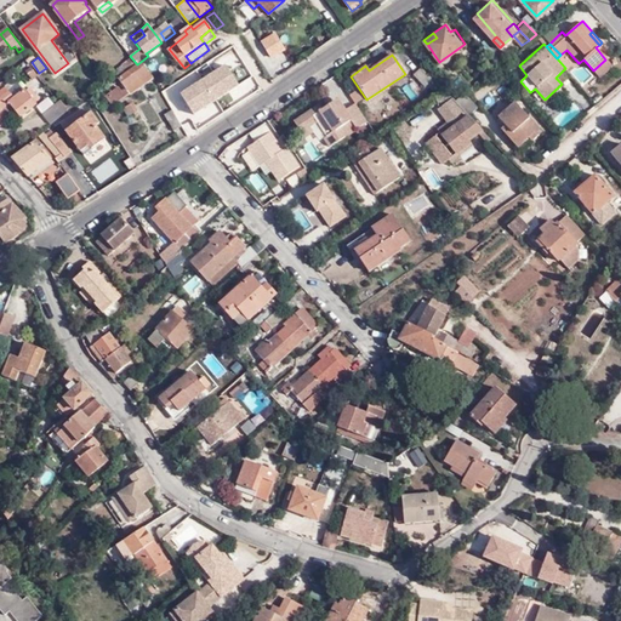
[(593,70),(599,77),(611,66),(605,60),(593,70)]
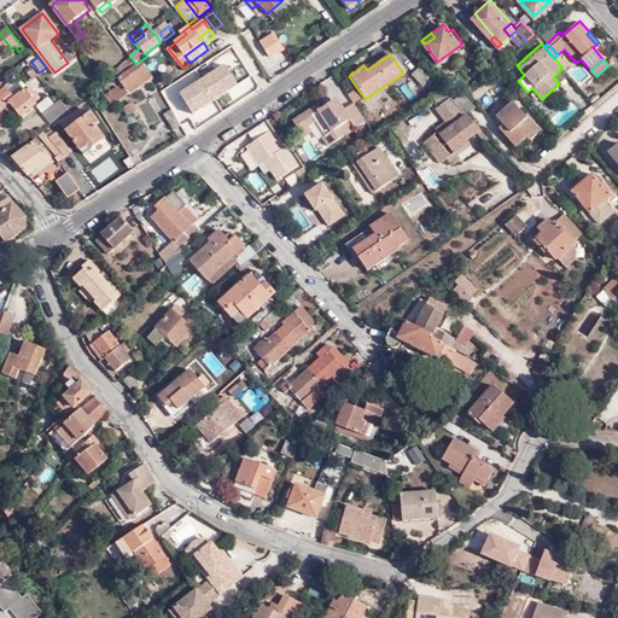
[(144,83),(152,77),(143,60),(118,79),(120,81),(110,88),(115,95),(122,89),(123,91),(140,80),(144,83)]
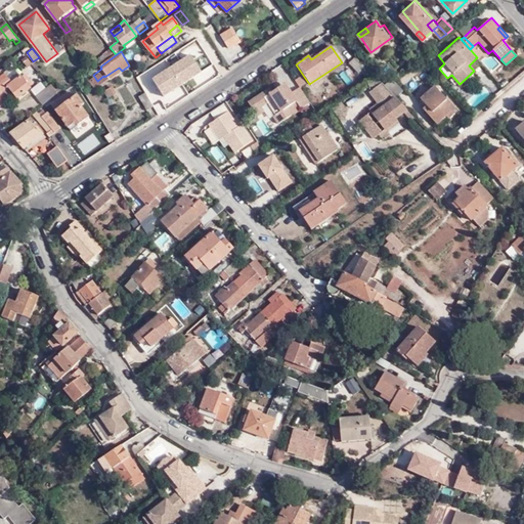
[(27,57),(33,64),(35,63),(33,61),(29,55),(27,57)]
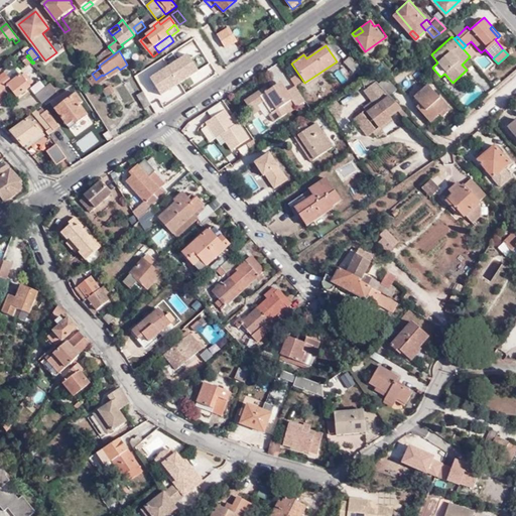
[(357,68),(359,66),(350,55),(343,61),(353,72),(357,68)]
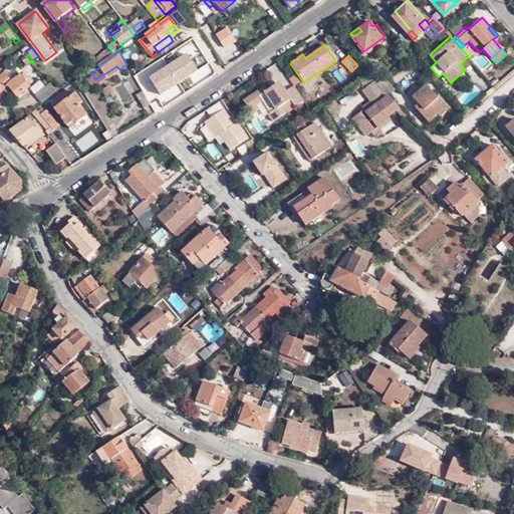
[(28,67),(32,63),(26,56),(22,59),(28,67)]
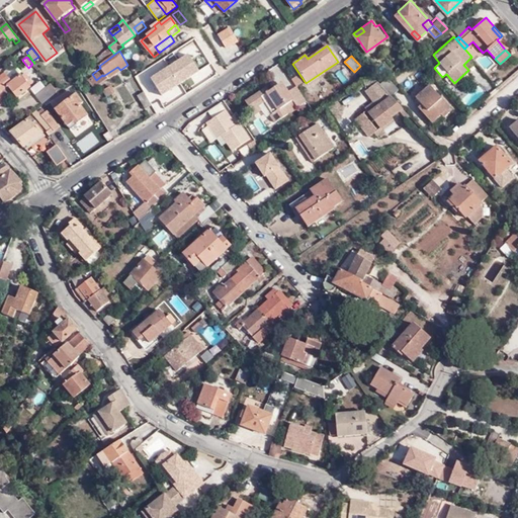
[(106,80),(120,70),(117,67),(103,76),(106,80)]
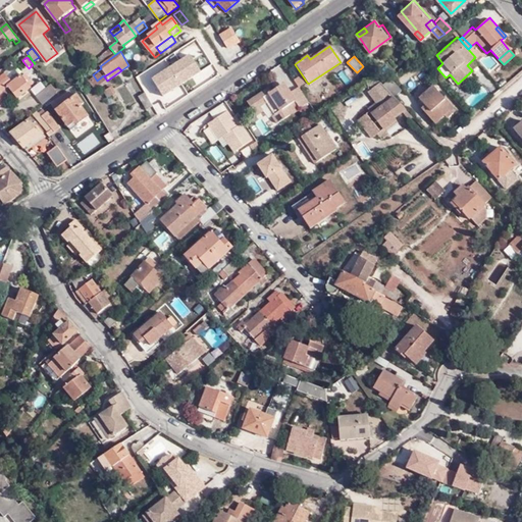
[(359,79),(365,72),(361,68),(357,72),(355,74),(359,79)]
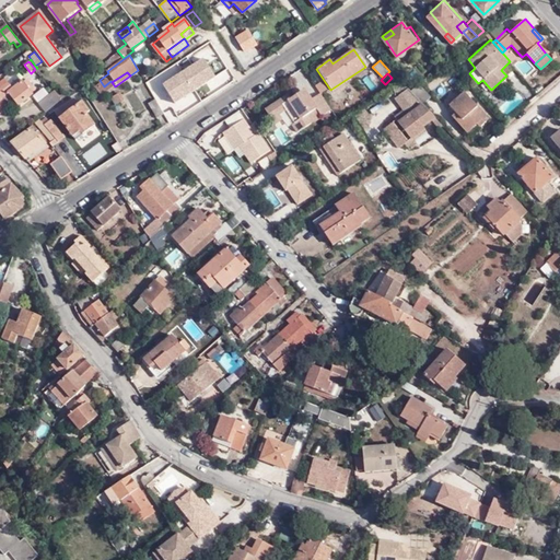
[(0,84),(0,101),(2,100),(7,106),(14,101),(19,105),(34,94),(24,81),(13,90),(6,80),(0,84)]
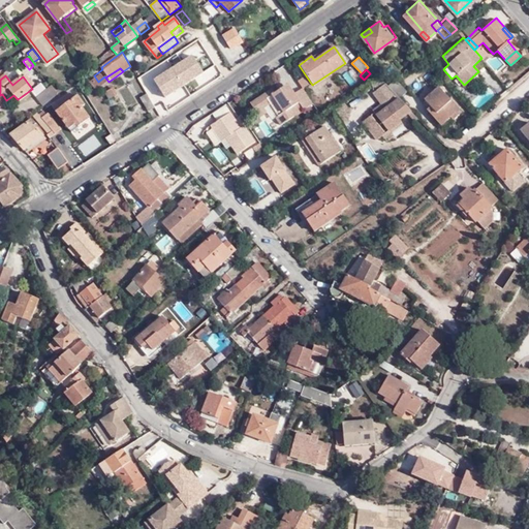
[(293,76),(249,102),(268,133),(311,107),(293,76)]
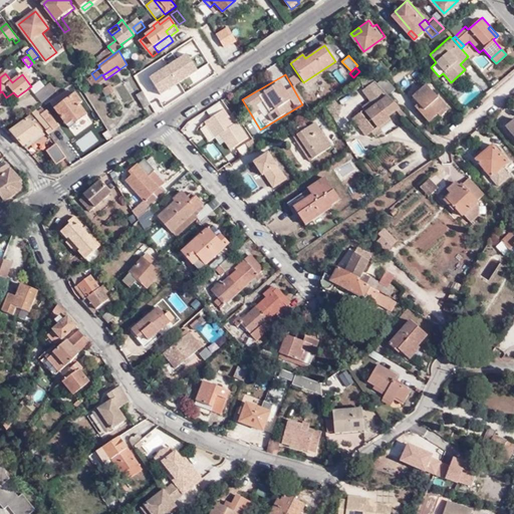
[(289,77),(295,85),(299,81),(294,74),(289,77)]
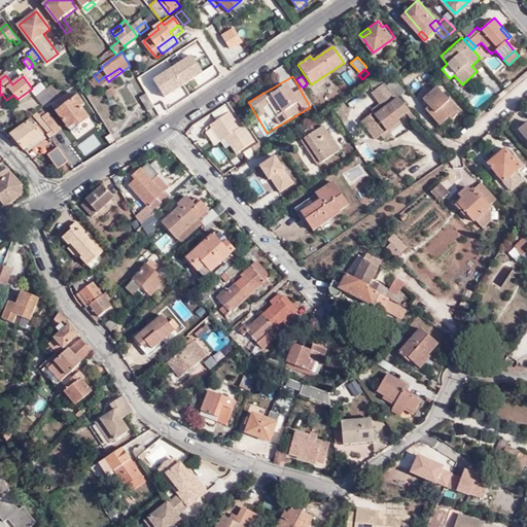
[(387,83),(398,95),(399,94),(400,95),(405,91),(393,78),(387,83)]
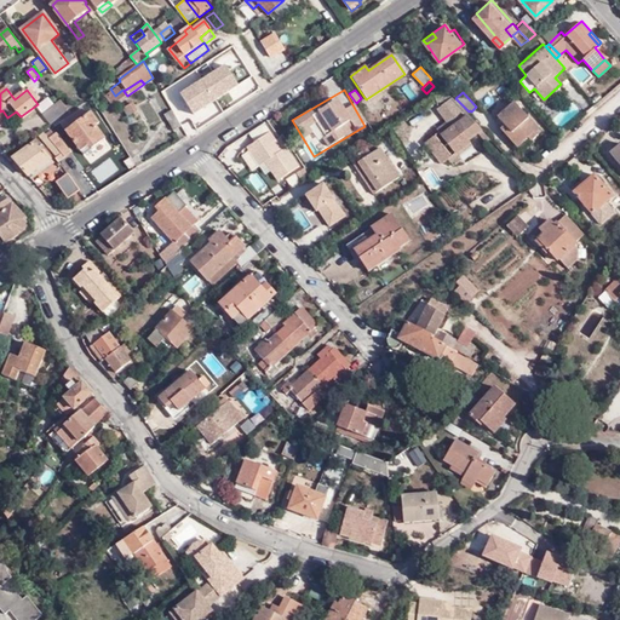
[(489,139),(451,98),(437,109),(446,118),(448,121),(440,128),(441,131),(425,143),(442,165),(470,143),(468,141),(478,133),(487,143),(489,139)]
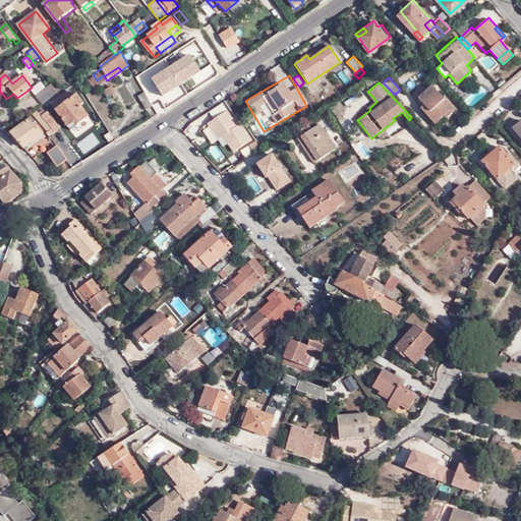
[(382,84),(393,97),(395,95),(394,94),(383,82),(382,84)]
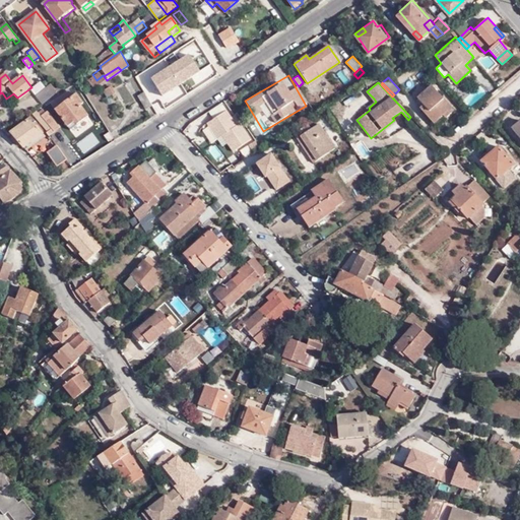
[(112,84),(103,90),(107,98),(116,91),(112,84)]
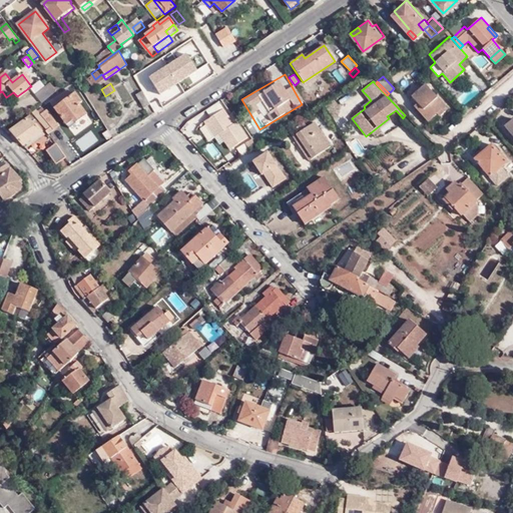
[(42,103),(55,93),(49,84),(35,95),(42,103)]
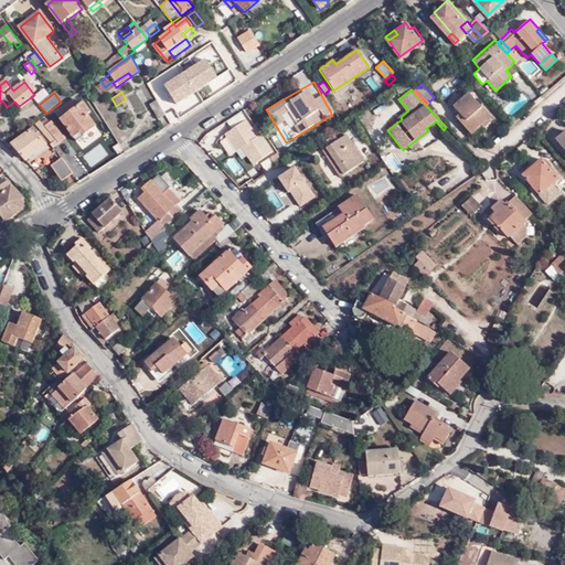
[(462,126),(471,135),(481,125),(484,127),(492,120),(468,93),(454,107),(460,115),(467,121),(462,126)]
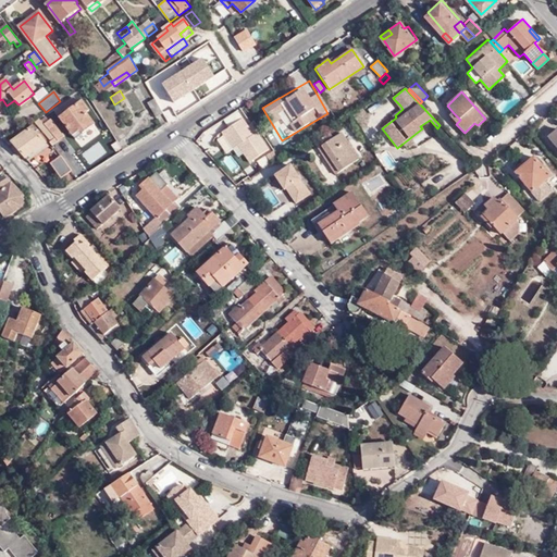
[(157,101),(164,114),(171,110),(163,98),(157,101)]
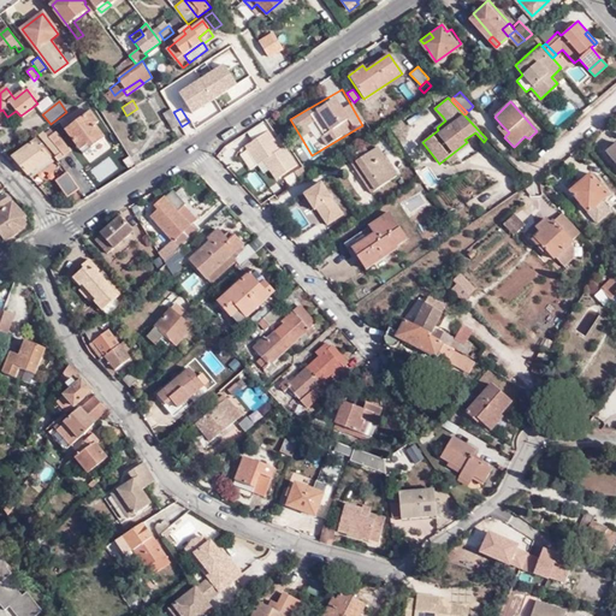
[(83,155),(107,138),(89,114),(87,117),(81,110),(60,125),(83,155)]
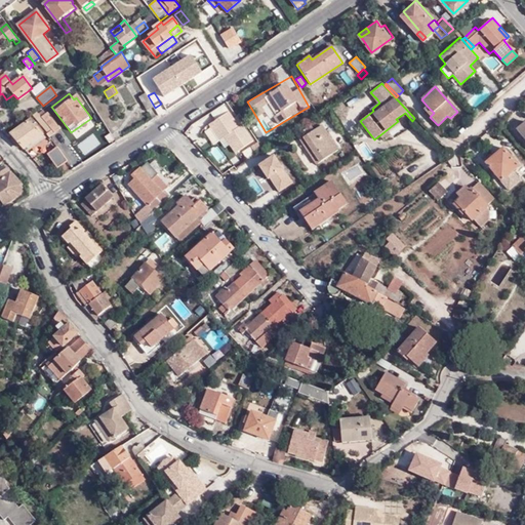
[(148,111),(155,108),(148,95),(146,93),(138,97),(148,111)]
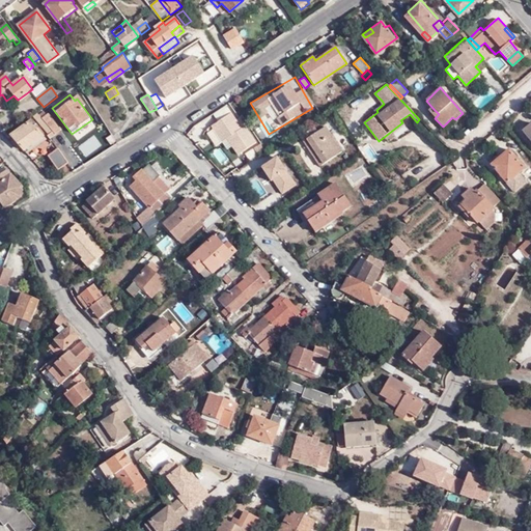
[(428,111),(435,118),(439,114),(432,108),(428,111)]
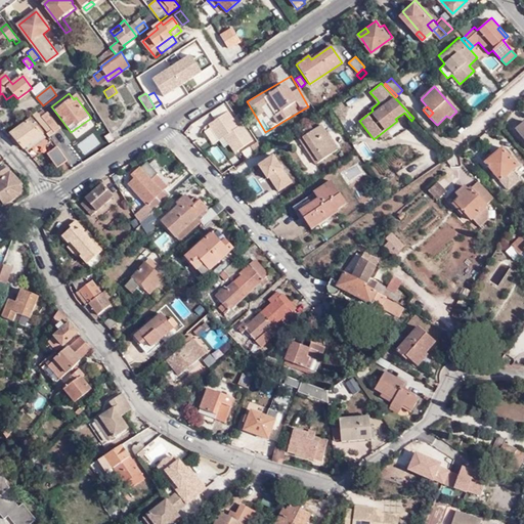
[(251,138),(241,123),(236,125),(231,117),(226,110),(207,122),(218,137),(223,134),(233,149),(251,138)]
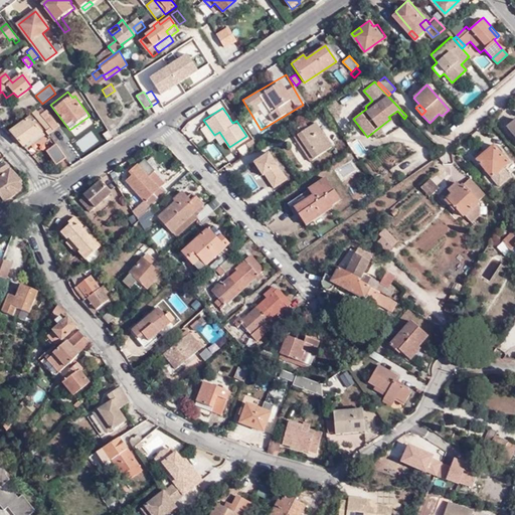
[(232,123),(236,121),(231,113),(227,115),(232,123)]
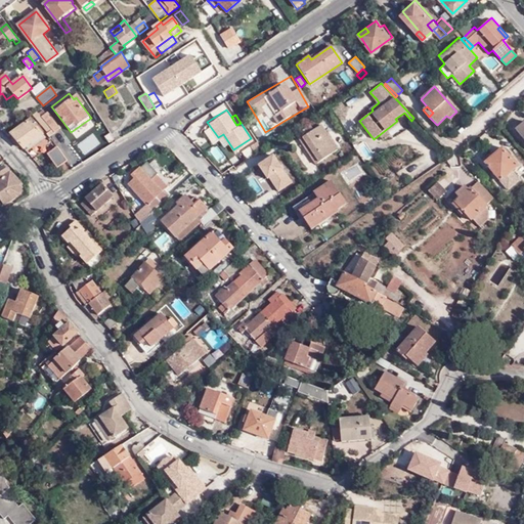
[(39,120),(53,141),(57,138),(53,134),(60,129),(51,118),(45,123),(42,119),(39,120)]
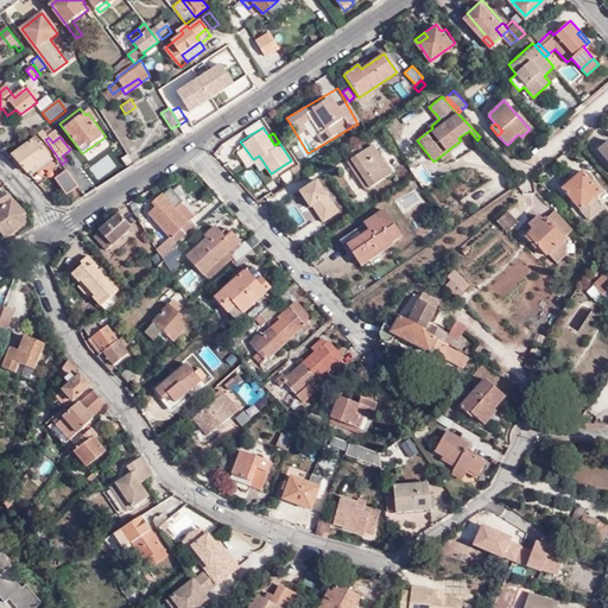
[(102,147),(108,156),(89,169),(96,181),(131,159),(118,138),(102,147)]
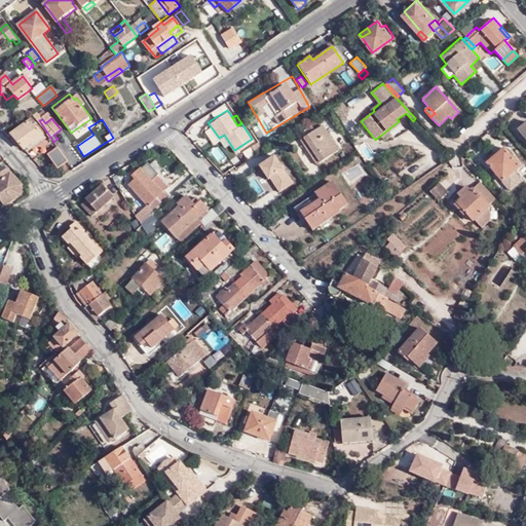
[(11,136),(24,149),(43,135),(32,121),(11,136)]
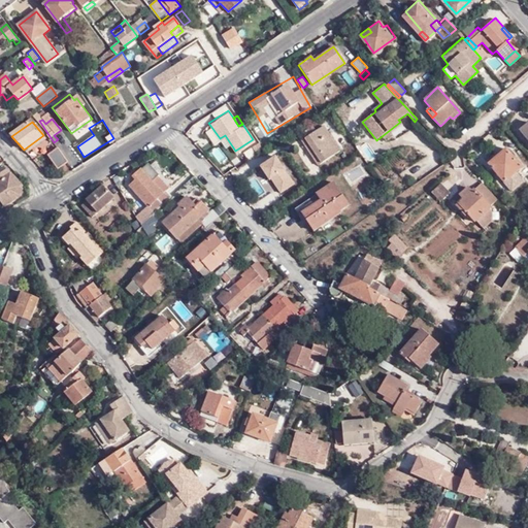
[(519,131),(527,140),(527,126),(526,124),(519,131)]
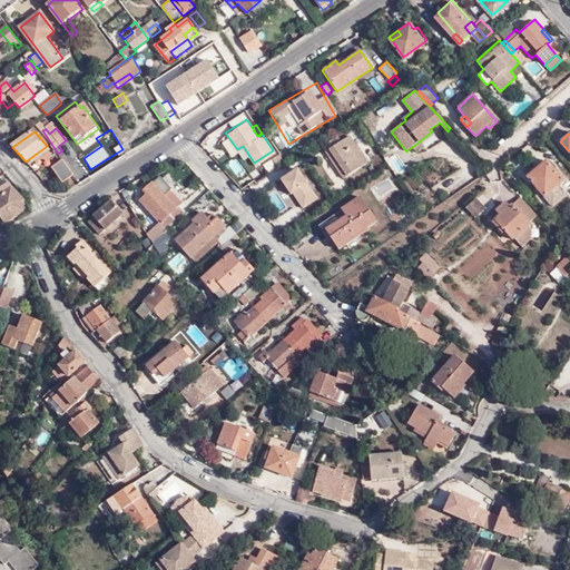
[(334,146),(343,140),(340,135),(331,140),(334,146)]
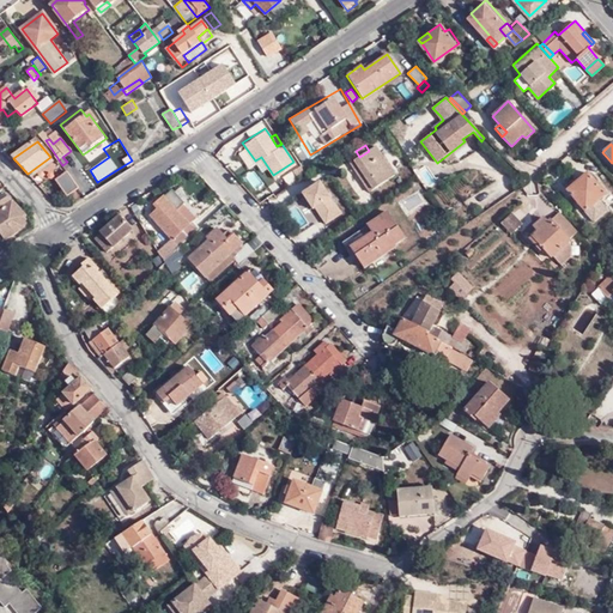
[(377,146),(369,151),(359,157),(352,163),(372,192),(396,175),(377,146)]
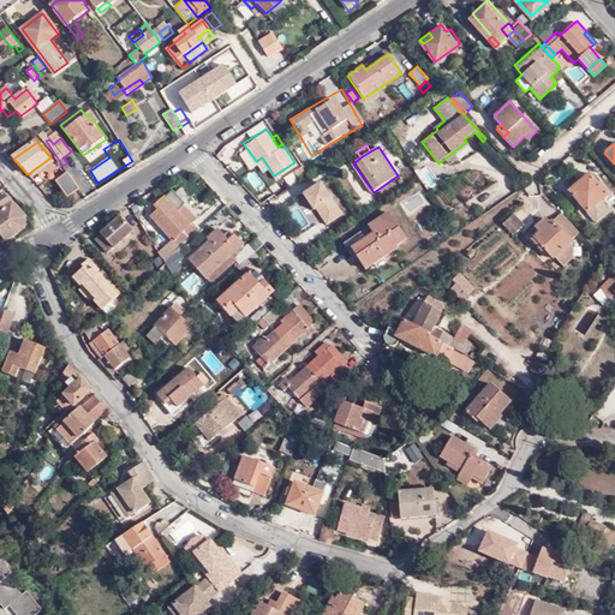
[(302,166),(293,169),(297,178),(306,174),(302,166)]
